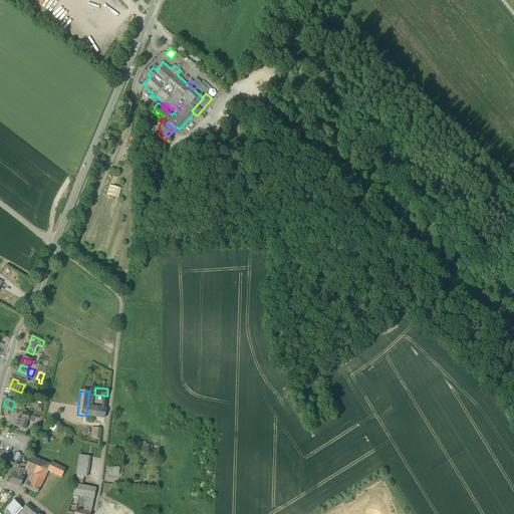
[(102,409),(87,407),(86,416),(104,419),(105,409),(102,409)]
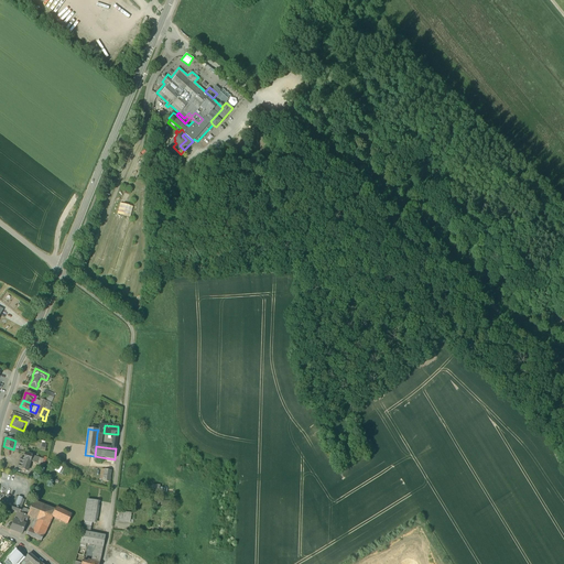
[(24,459),(21,458),(18,467),(28,470),(31,462),(32,456),(33,455),(25,454),(24,459)]
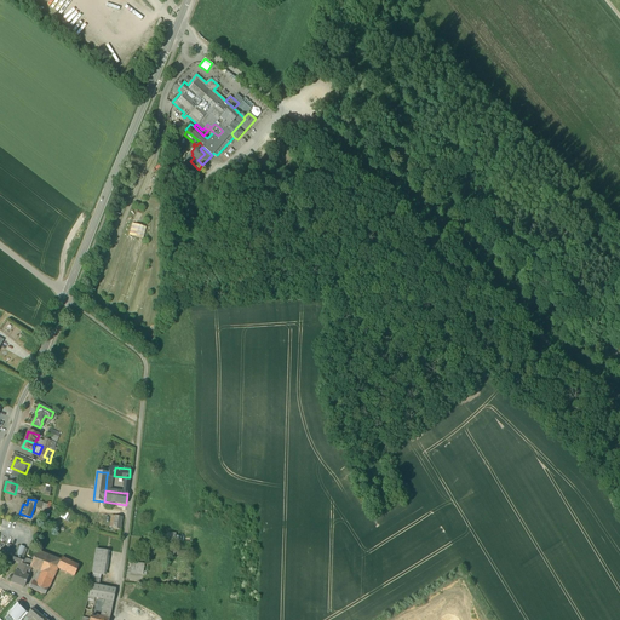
[(122,517),(112,516),(109,528),(120,530),(122,517)]
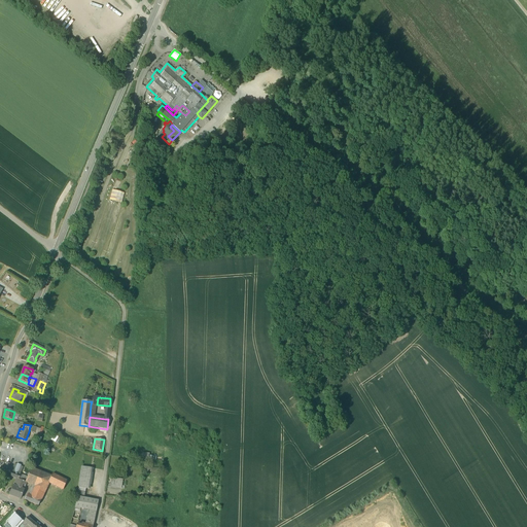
[(16,465),(14,464),(12,468),(8,466),(9,464),(6,463),(4,469),(20,475),(23,467),(16,465)]
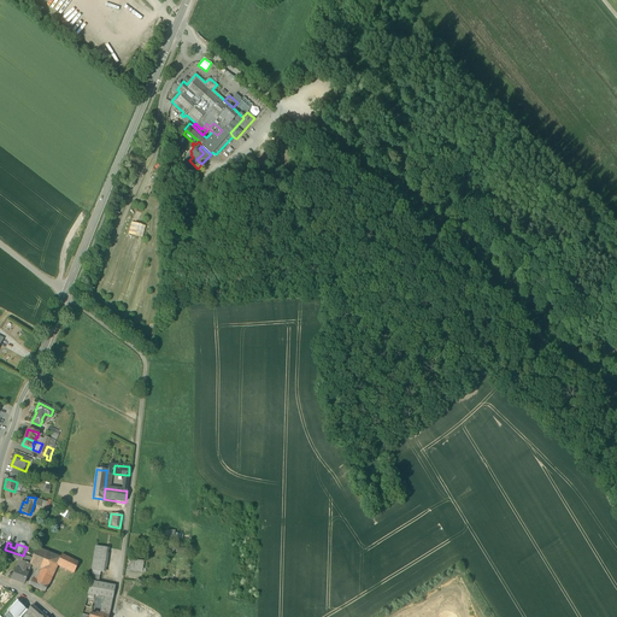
[(107,548),(97,546),(92,570),(100,571),(104,573),(107,548)]
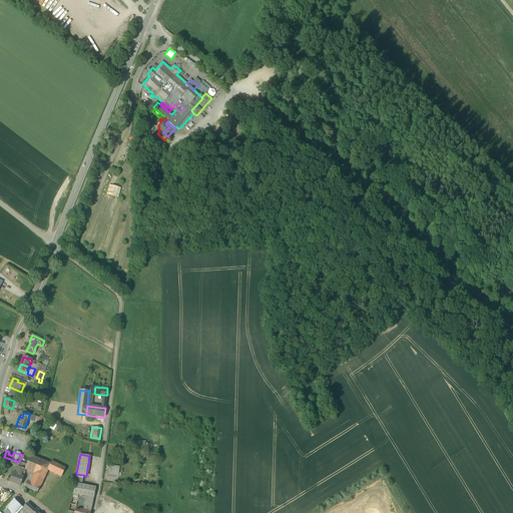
[(4,457),(4,456),(2,462),(6,463),(7,462),(18,466),(19,462),(4,457)]
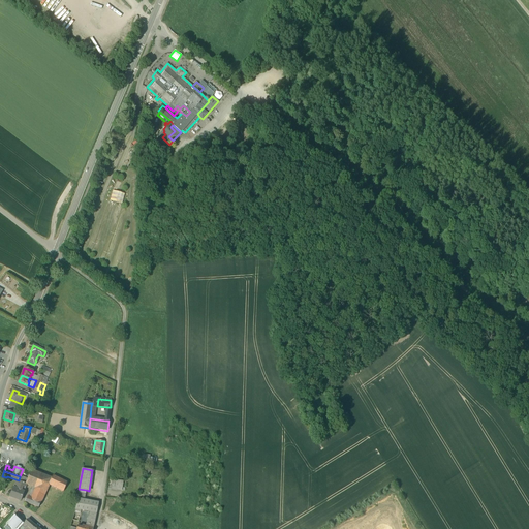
[(38,473),(32,470),(26,484),(27,485),(32,487),(38,473)]
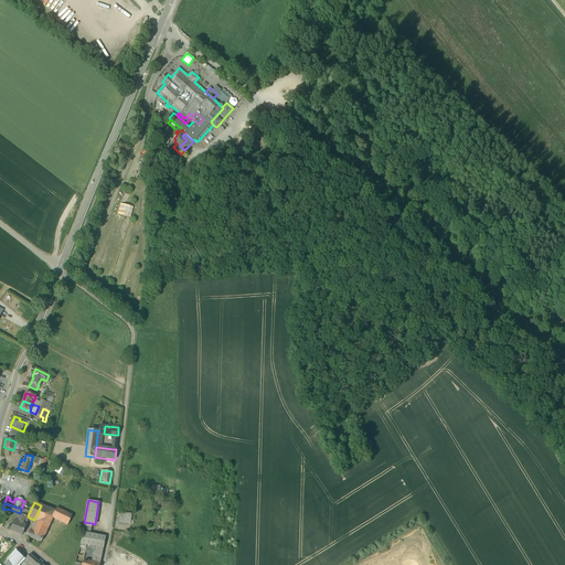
[(55,511),(41,505),(34,520),(38,522),(49,525),(52,518),(55,511)]
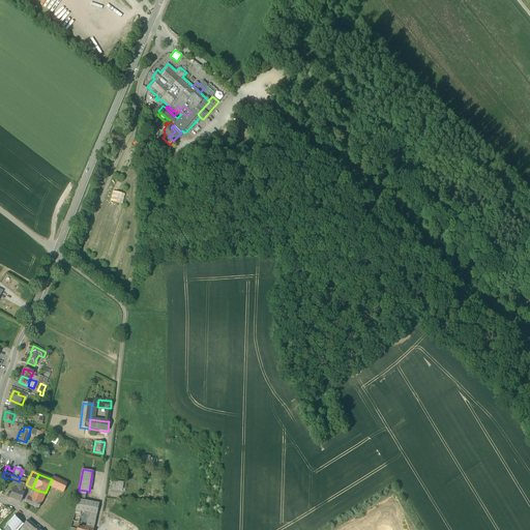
[(68,483),(54,476),(52,479),(49,486),(63,493),(68,483)]
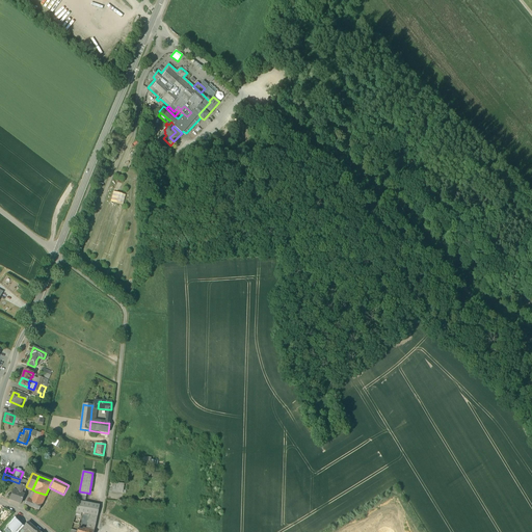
[(26,486),(18,483),(17,486),(16,486),(14,490),(24,495),(27,487),(26,486)]
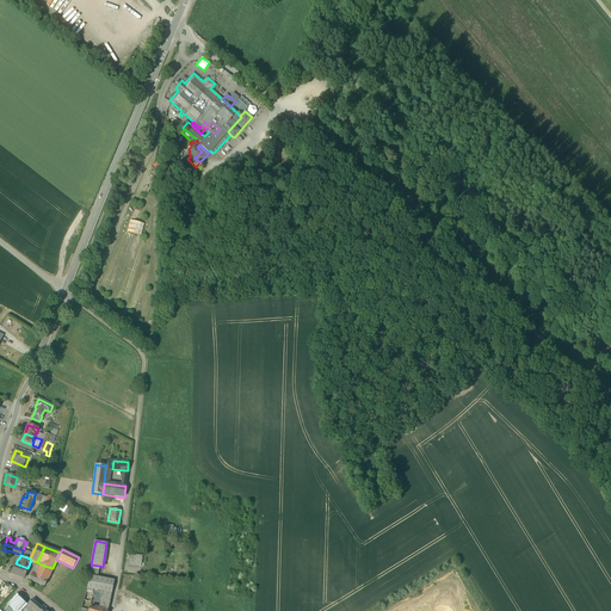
[(142,556),(129,555),(128,565),(141,566),(142,556)]
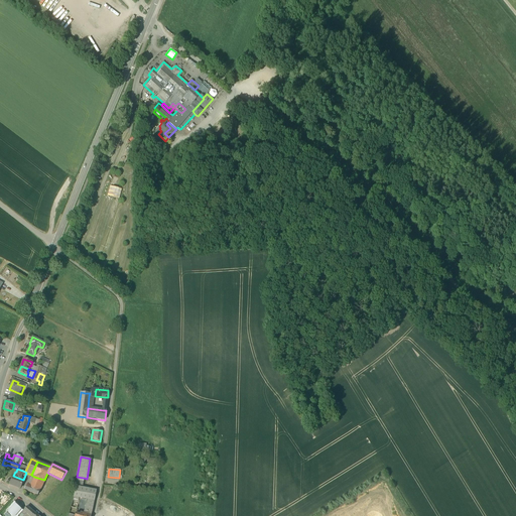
[(13,476),(10,485),(20,489),(23,480),(13,476)]
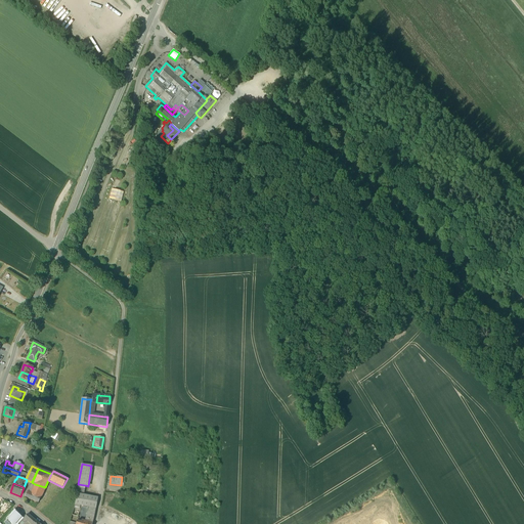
[(45,487),(35,484),(31,494),(30,494),(29,499),(38,503),(45,487)]
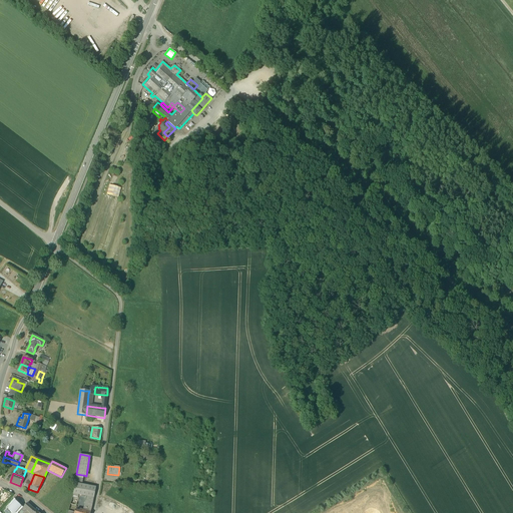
[(96,488),(87,486),(81,485),(75,484),(73,494),(78,495),(86,496),(94,498),(96,488)]
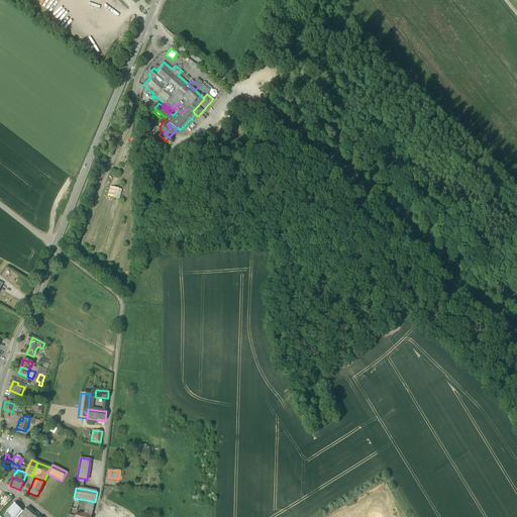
[(79,499),(74,498),(74,499),(71,508),(77,509),(79,499)]
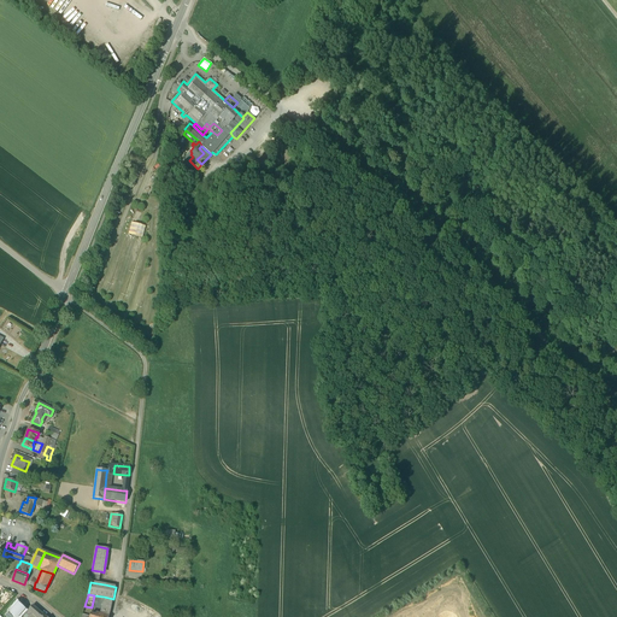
[(113,599),(104,597),(100,611),(103,612),(103,615),(109,616),(111,611),(113,599)]
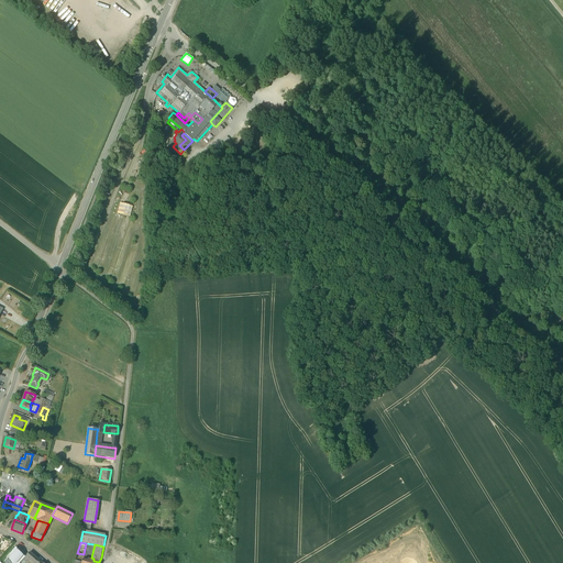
[(19,551),(15,548),(13,551),(9,556),(11,558),(9,560),(12,562),(15,562),(22,555),(19,553),(18,552),(19,551)]
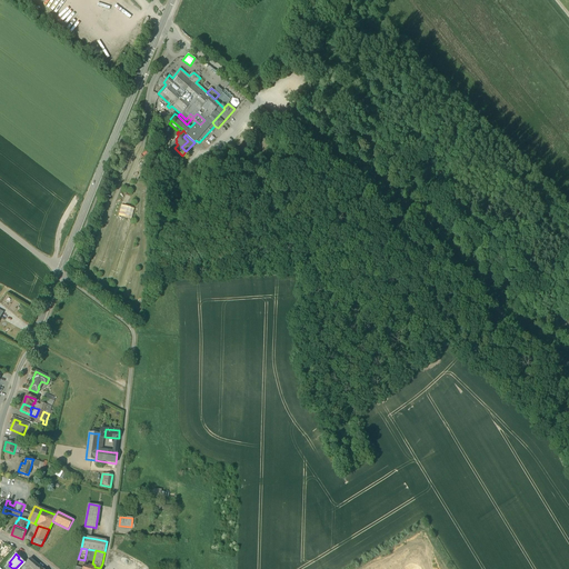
[(22,561),(16,568),(20,568),(26,563),(20,558),(19,559),(22,561)]
